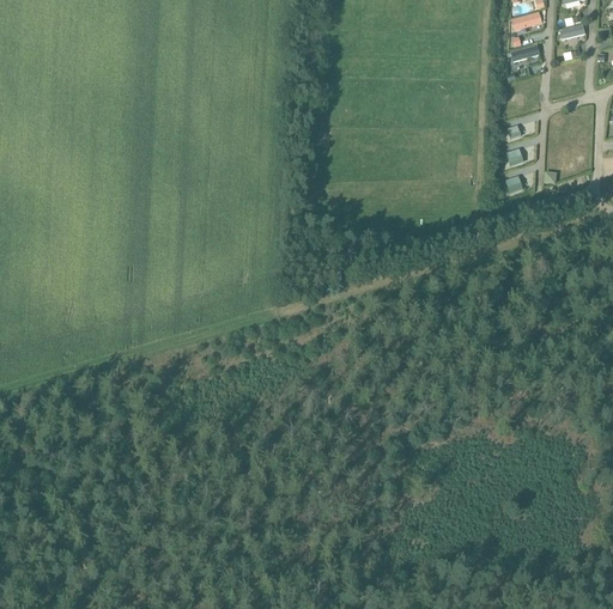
[(536,10),(509,17),(513,29),(540,22),(536,10)]
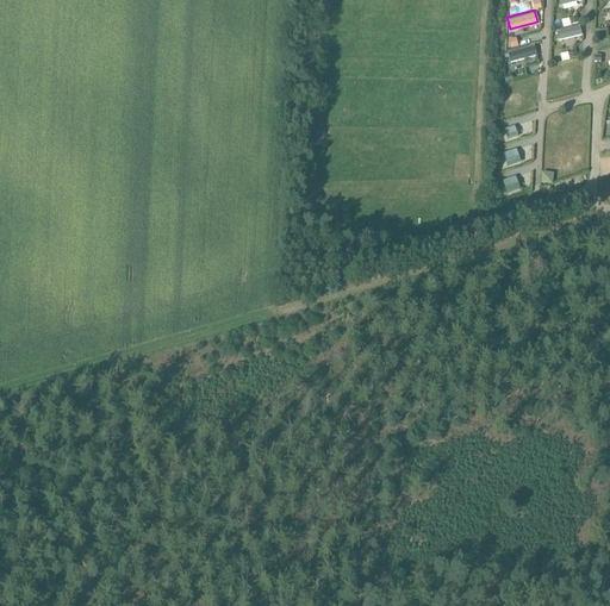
[(579,24),(556,29),(559,38),(582,32),(579,24)]
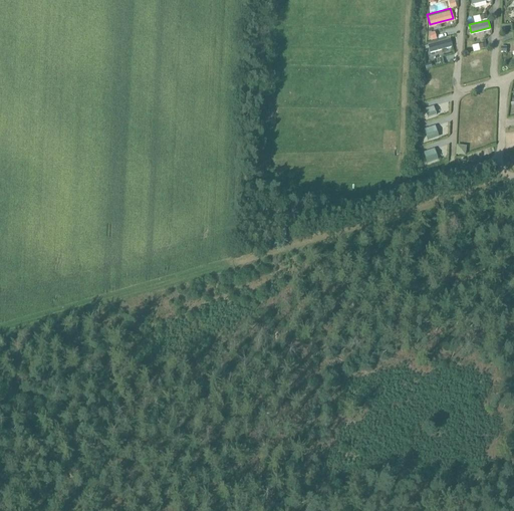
[(450,36),(428,43),(430,50),(452,44),(450,36)]
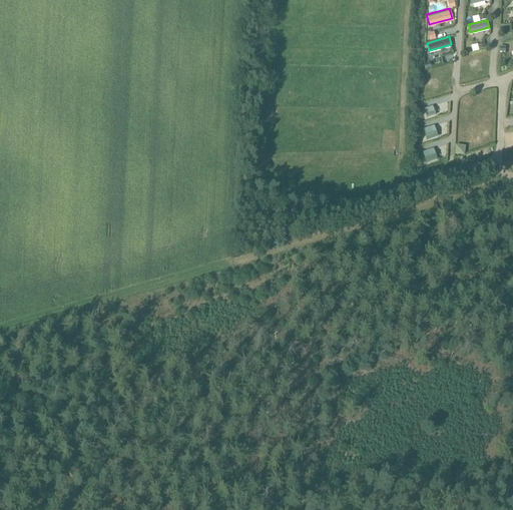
[(427,116),(436,113),(433,103),(424,106),(427,116)]
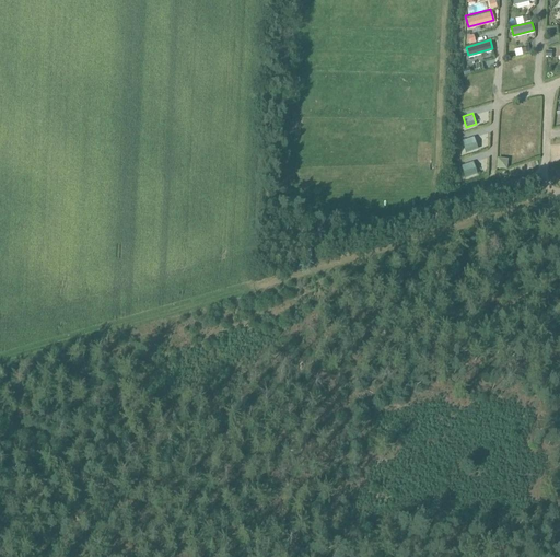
[(466,151),(478,148),(474,135),(462,139),(466,151)]
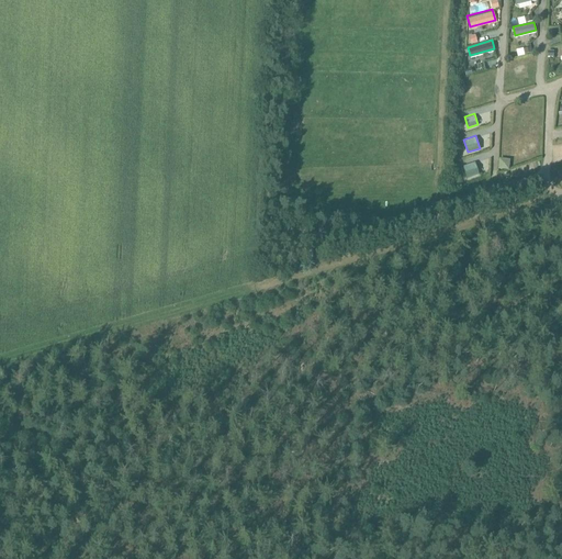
[(467,177),(479,172),(475,160),(462,164),(467,177)]
